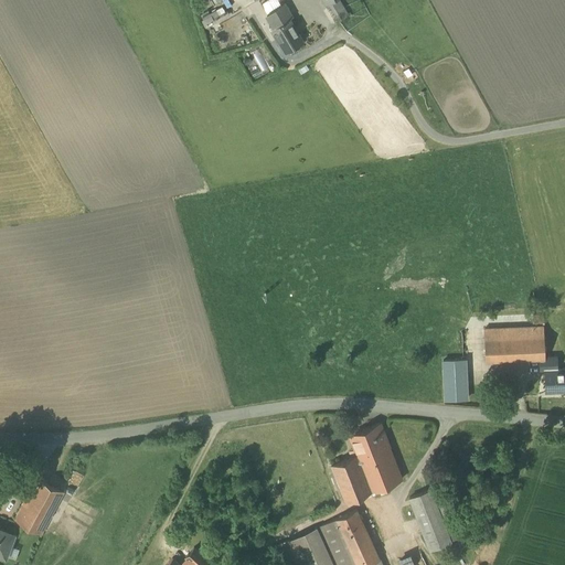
[(247,6),(244,0),(221,0),(231,16),(247,6)]
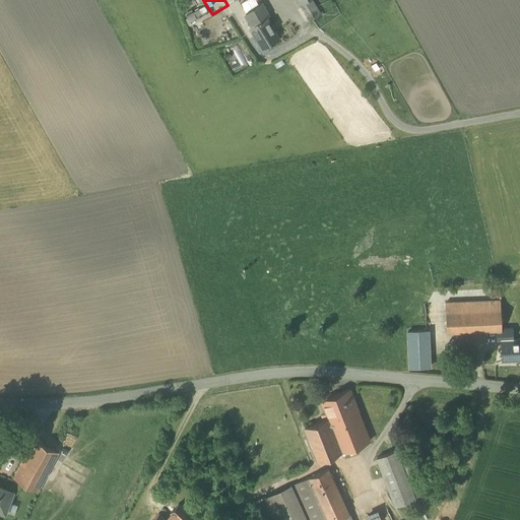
[(262,2),(246,11),(253,23),(250,25),(263,48),(279,38),(267,16),(269,15),(262,2)]
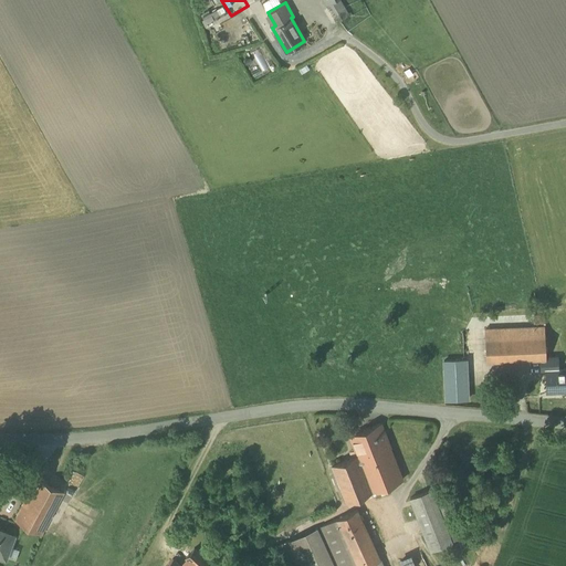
[(220,22),(209,3),(201,8),(212,27),(220,22)]
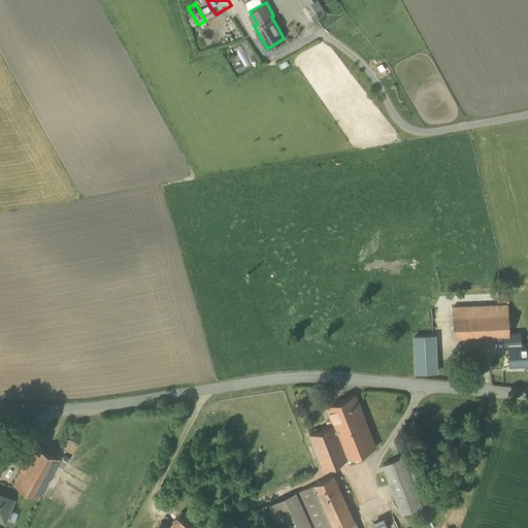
[(508,304),(453,307),(454,337),(509,334),(508,304)]
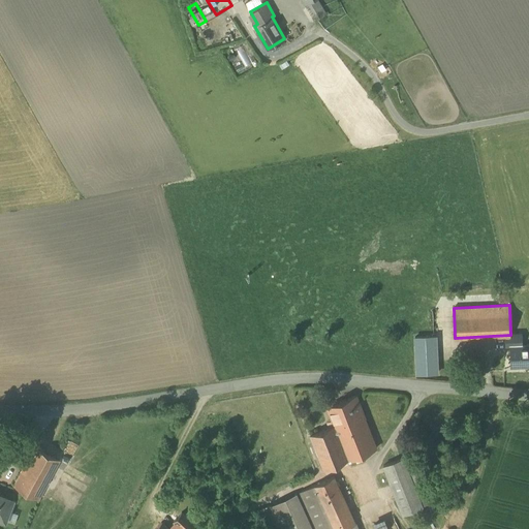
[(528,344),(522,345),(522,334),(512,334),(514,345),(511,345),(511,366),(523,365),(523,364),(528,363),(528,344)]
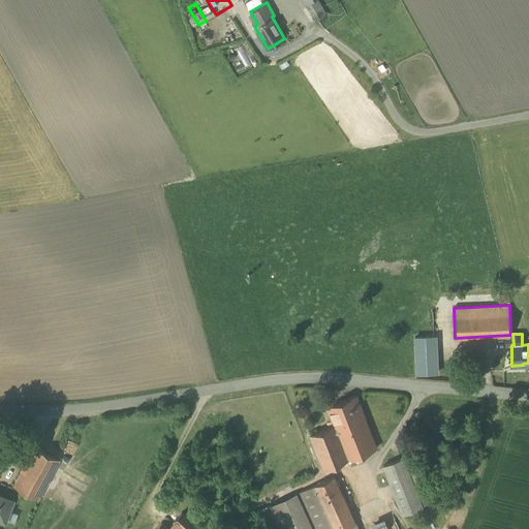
[(436,336),(415,337),(417,373),(438,372),(436,336)]
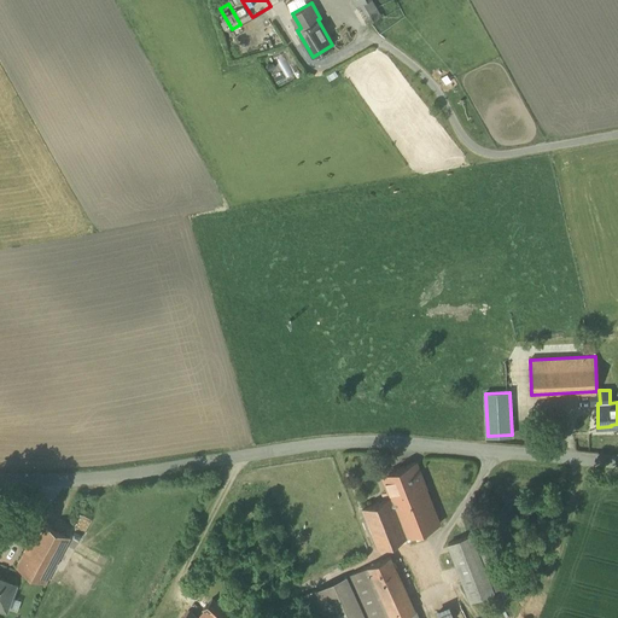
[(417,461),(383,474),(391,497),(362,508),(378,548),(441,523),(417,461)]
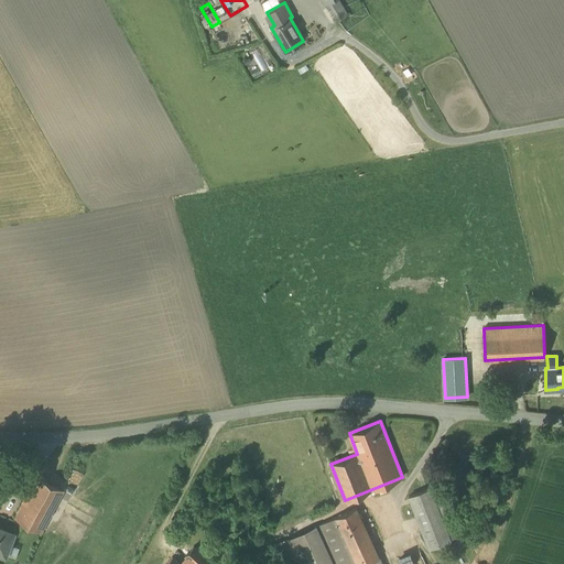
[(38,476),(14,517),(43,532),(53,513),(64,491),(38,476)]
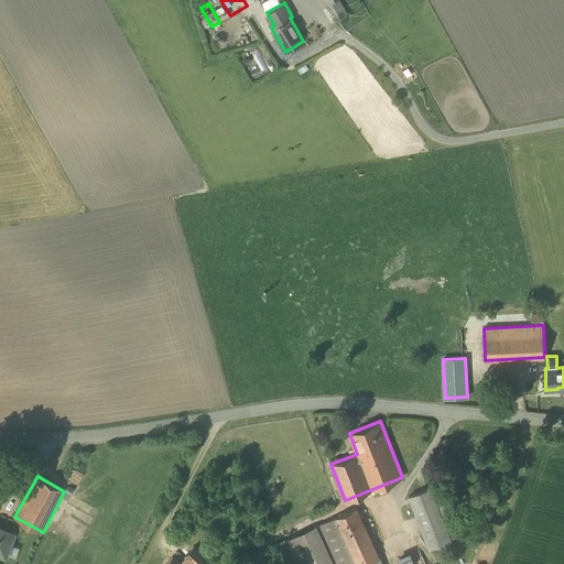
[(431,488),(410,496),(430,548),(451,540),(431,488)]
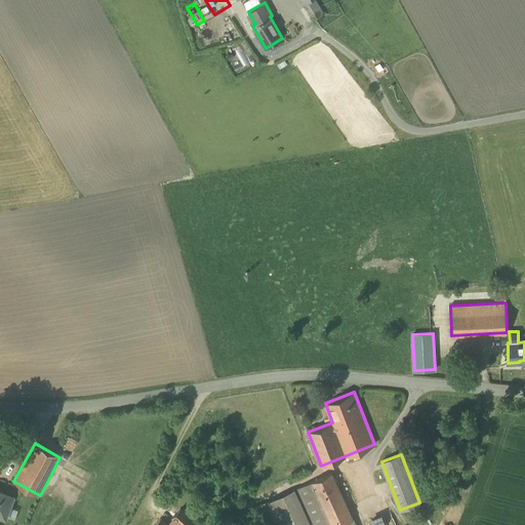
[(332,473),(305,485),(321,524),(340,524),(353,520),(332,473)]
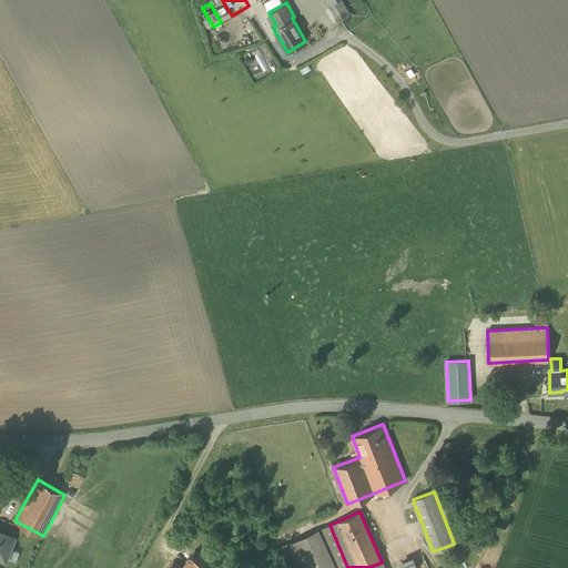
[(384,567),(382,563),(368,567),(347,567),(330,525),(318,530),(320,534),(335,567),(384,567)]
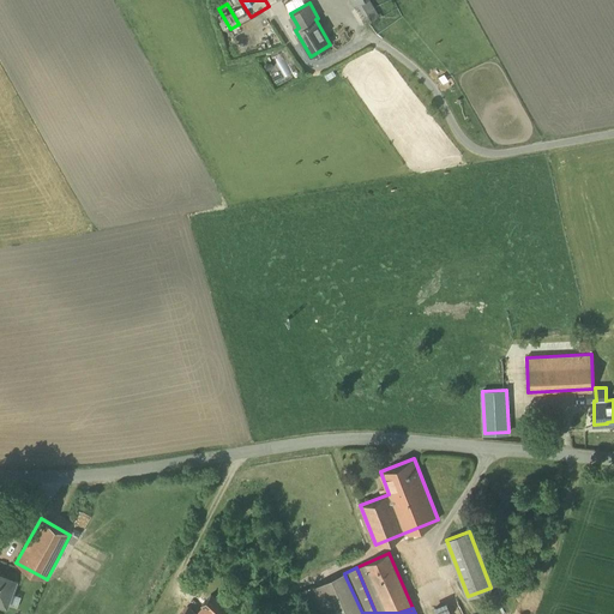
[(16,579),(0,572),(0,601),(6,603),(16,579)]
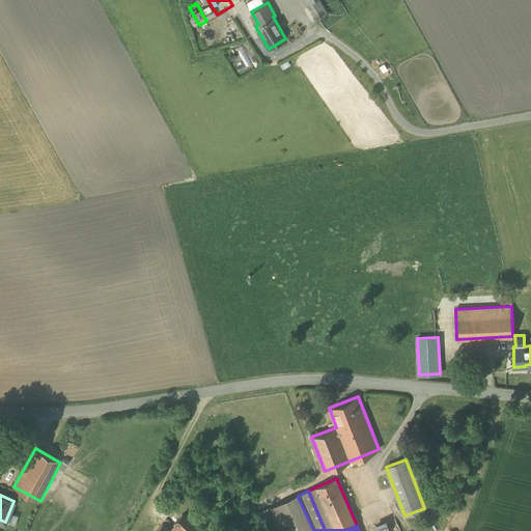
[(300,530),(288,504),(299,499),(298,496),(273,507),(283,530),(300,530)]
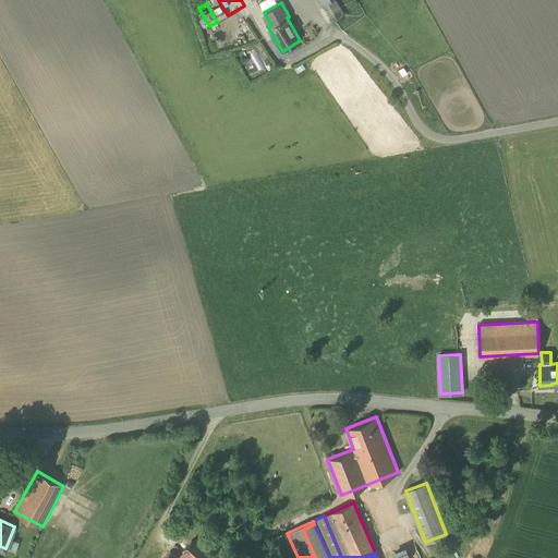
[(329,557),(314,524),(303,530),(315,557),(329,557)]
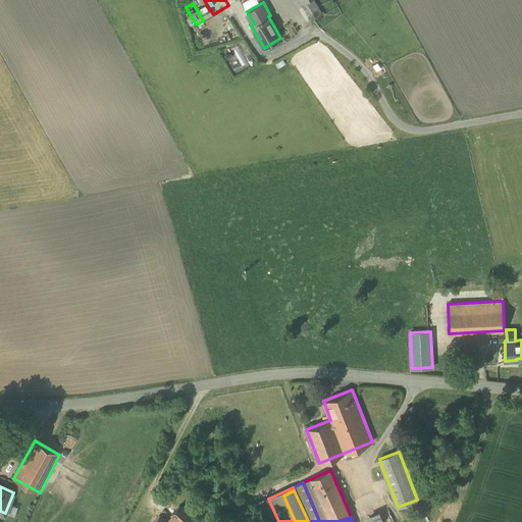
[(277,521),(267,499),(255,504),(263,521),(277,521)]
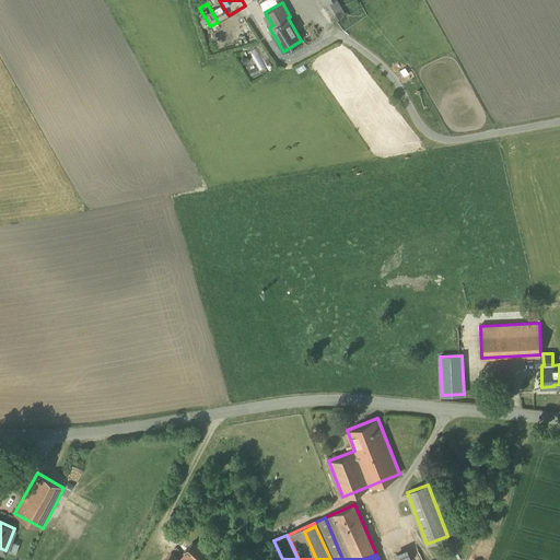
[(203,559),(208,556),(193,541),(183,551),(184,553),(190,559),(203,559)]
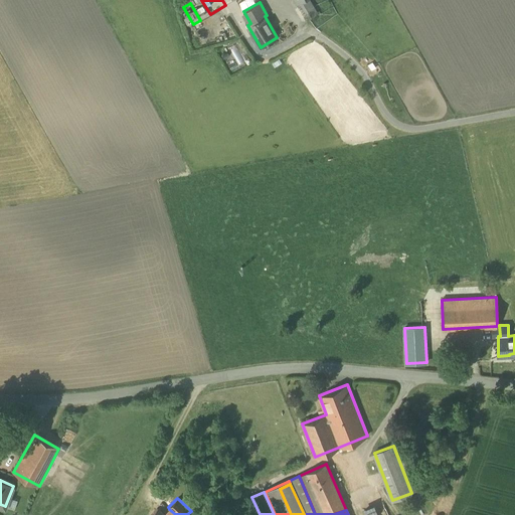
All buildings are outlined.
